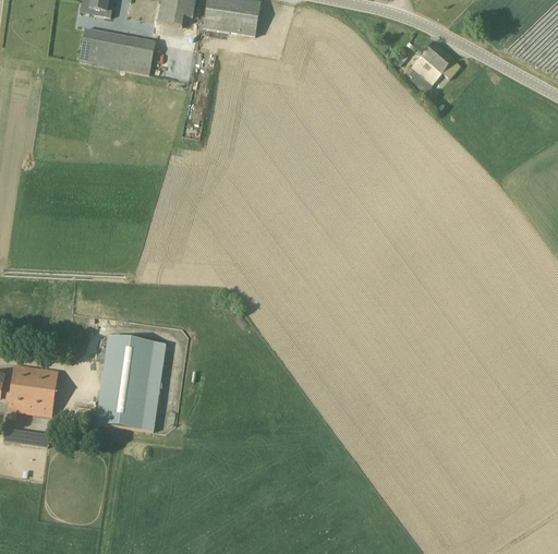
[(82,0),(82,2),(91,4),(89,8),(105,11),(104,20),(110,21),(114,0),(82,0)]
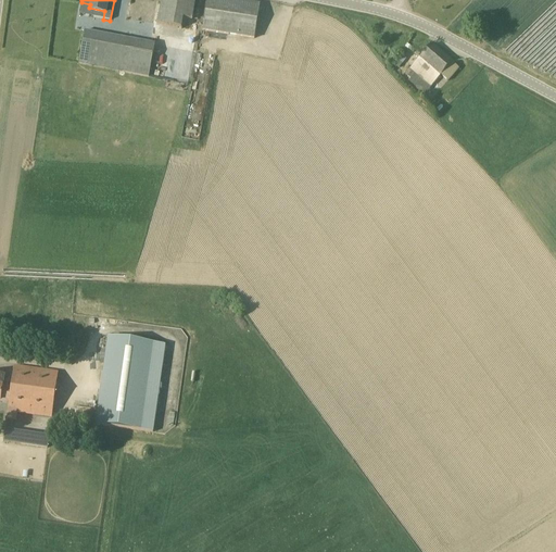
[(159,0),(156,19),(159,19),(158,21),(181,25),(182,15),(191,16),(194,0),(159,0)]
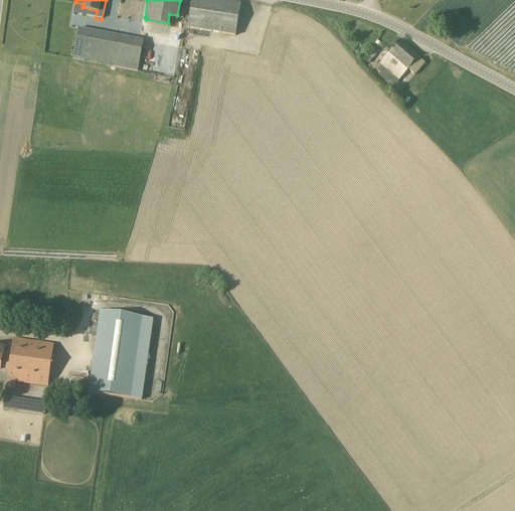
[(240,1),(234,0),(192,0),(188,25),(235,32),(240,1)]
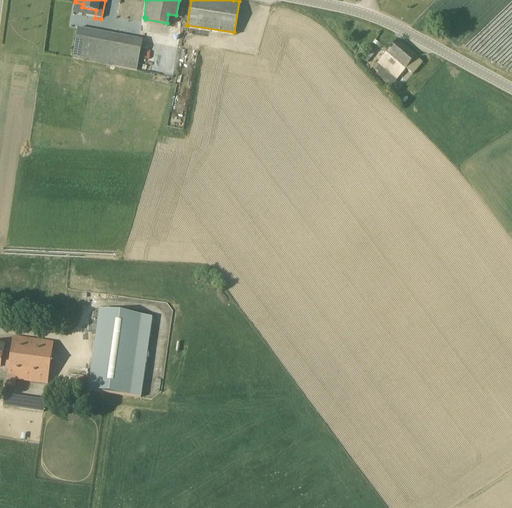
[(142,37),(78,25),(73,55),(137,66),(142,37)]
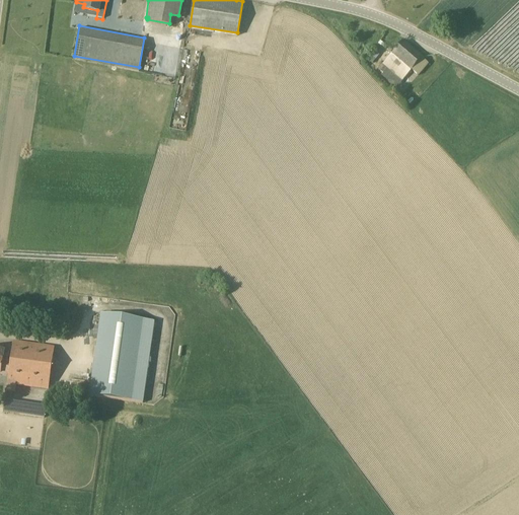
[(403,39),(384,61),(383,60),(381,61),(377,58),(373,62),(377,66),(378,65),(383,70),(381,72),(396,85),(403,77),(412,68),(418,72),(429,60),(403,39)]
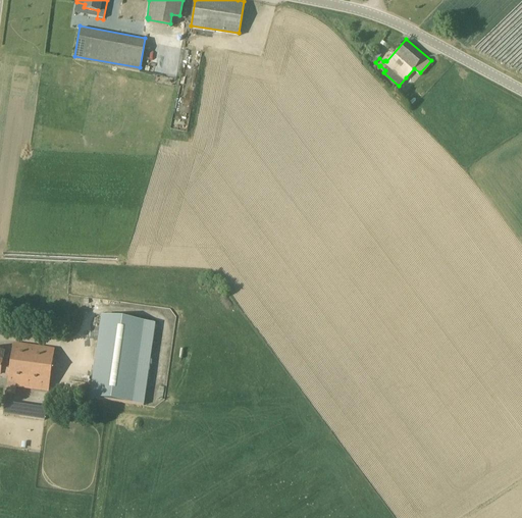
[(102,313),(90,395),(144,403),(155,321),(102,313)]
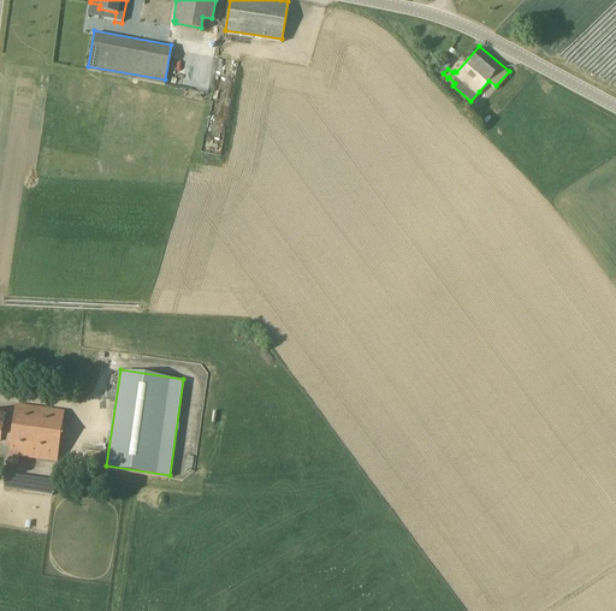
[(64,408),(16,402),(12,425),(3,423),(5,411),(0,410),(0,439),(10,442),(7,460),(18,461),(18,454),(57,458),(64,408)]
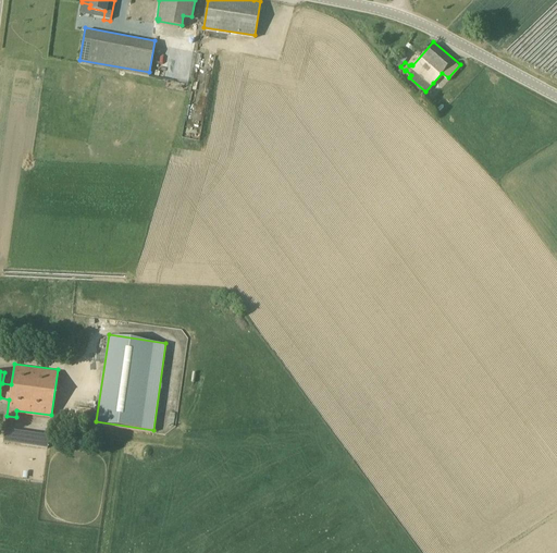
[(4,440),(47,443),(48,431),(5,427),(4,440)]
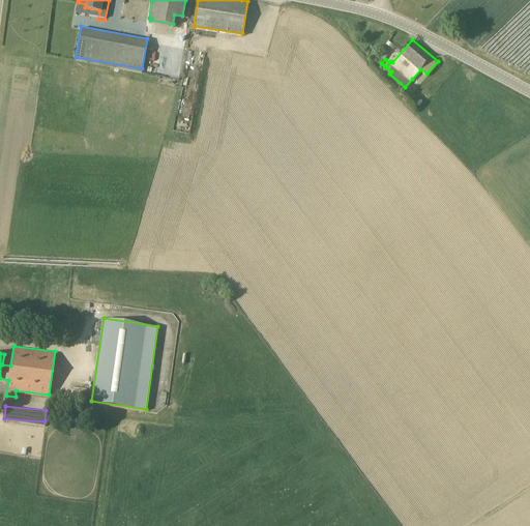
All buildings are outlined.
